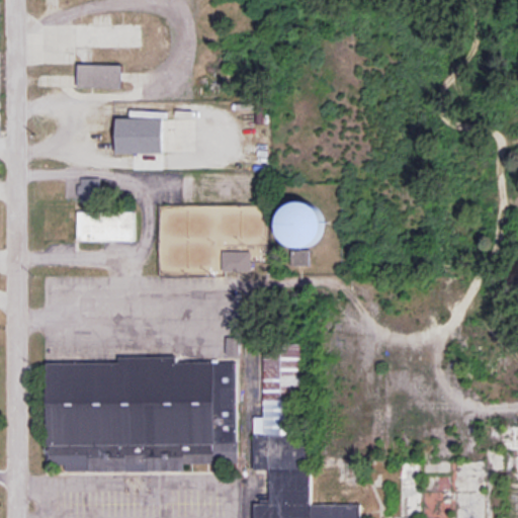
[(78,87),(121,88),(122,65),(79,64),(78,87)]
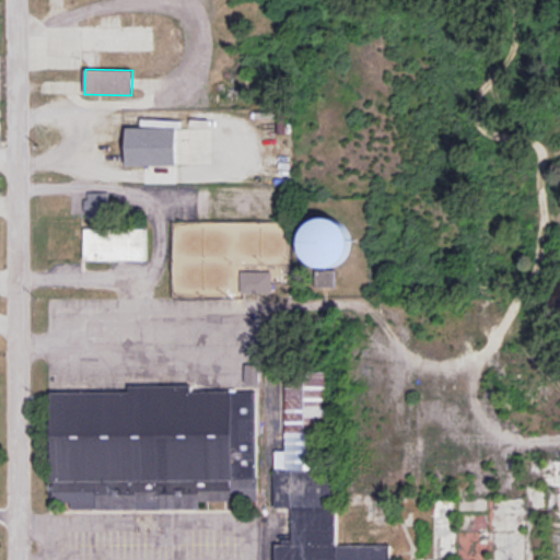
[(177,128),(126,127),(126,165),(176,166),(177,128)]
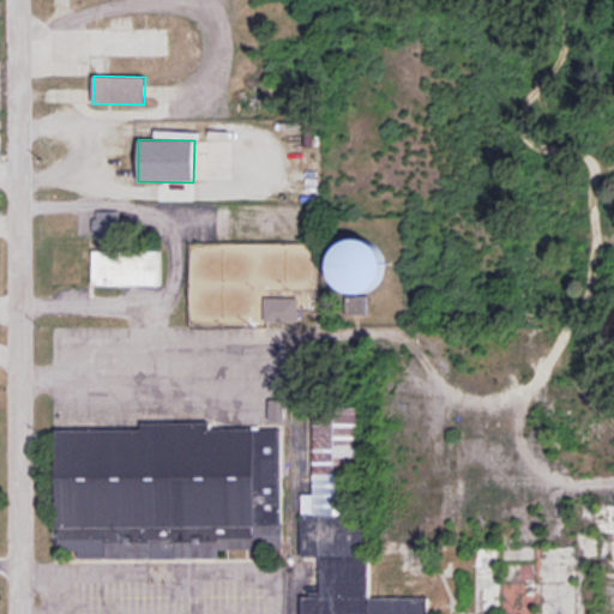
[(119,211),(95,211),(94,239),(119,239),(119,211)]
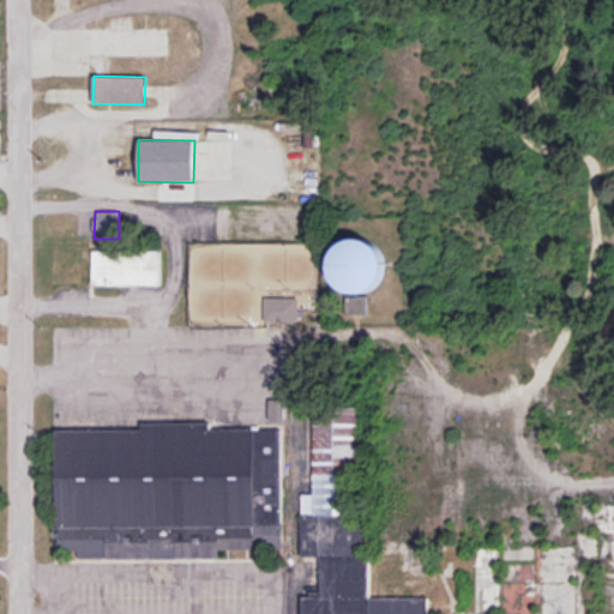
[(383,289),(379,240),(330,242),(333,293),(383,289)]
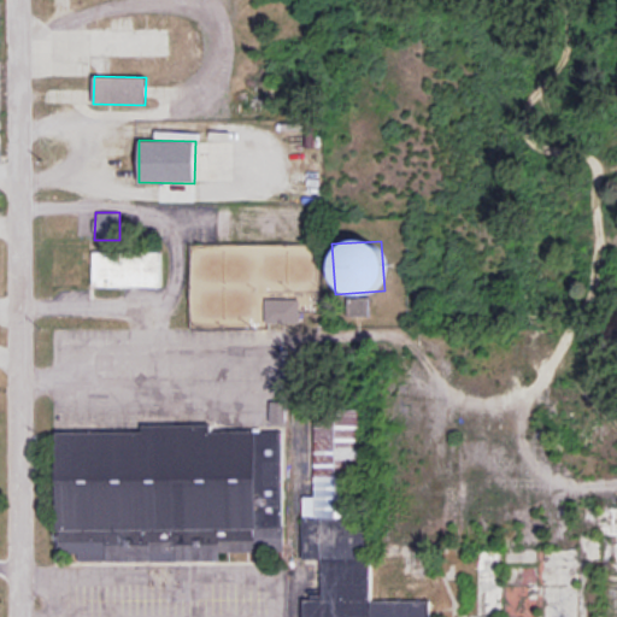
[(162,286),(160,251),(92,252),(93,287),(162,286)]
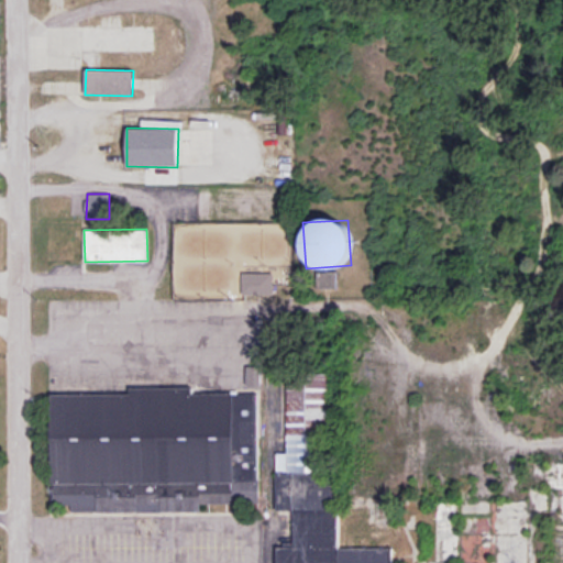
[(317,289),(338,289),(337,269),(317,271),(317,289)]
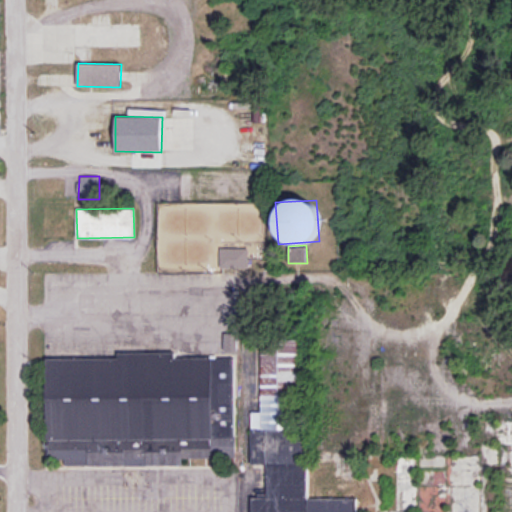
[(220,248),(220,268),(249,268),(249,248),(220,248)]
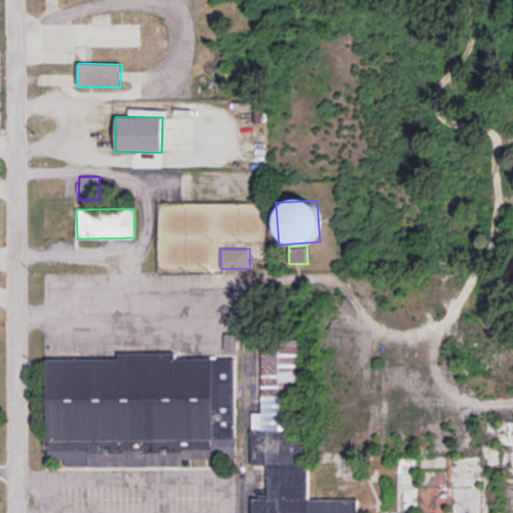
[(236,352),(236,334),(224,334),(223,351),(236,352)]
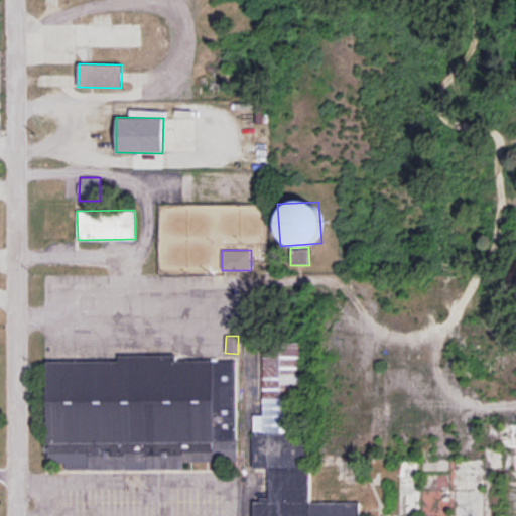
[(252,515),(356,515),(361,515),(361,483),(337,483),(337,467),(309,467),(309,432),(301,432),(300,345),(262,345),(262,415),(252,415),(253,469),(268,469),(268,501),(252,501),(252,515)]
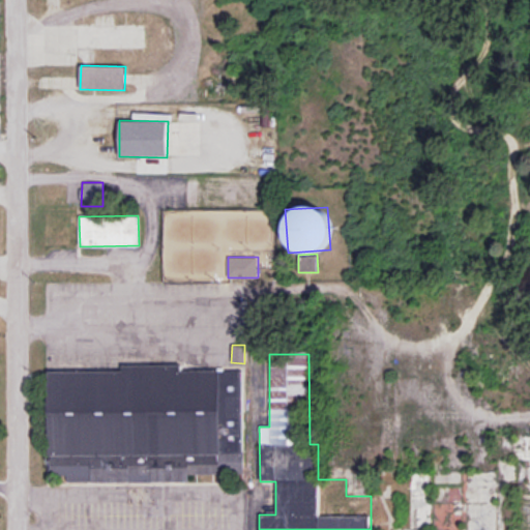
[(48,369),(48,481),(189,481),(189,476),(242,476),(242,370),(181,370),(181,369),(48,369)]
